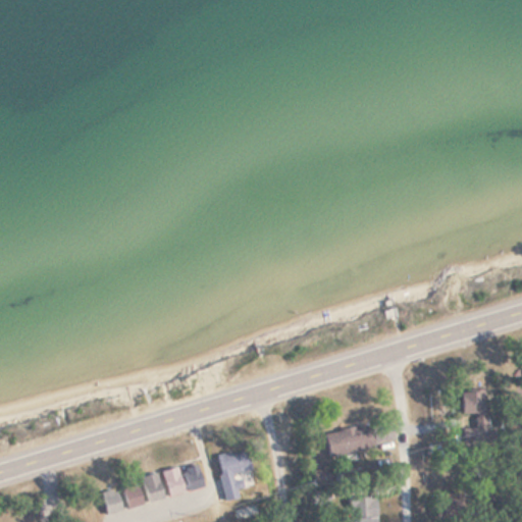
[(476,426),(488,426),(487,393),(460,394),(461,415),(475,414),(476,426)]
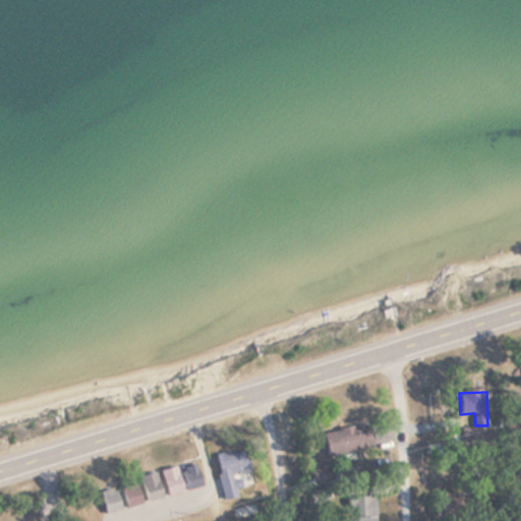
[(370,425),(325,433),(329,458),(374,451),(370,425)]
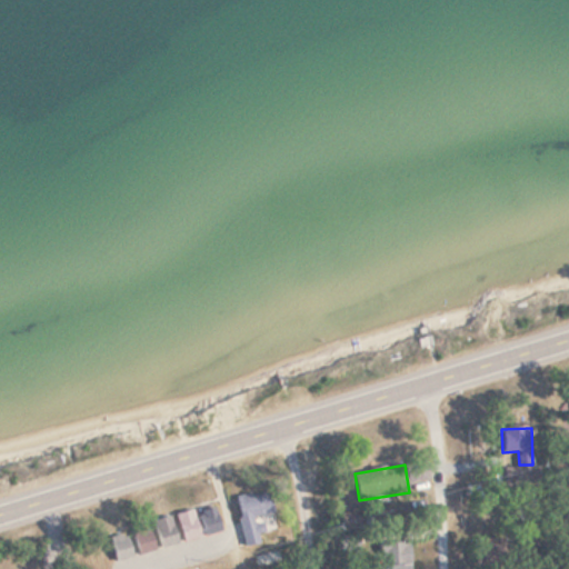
[(245,547),(259,546),(258,532),(260,532),(258,516),(275,515),(272,492),(238,497),(245,547)]
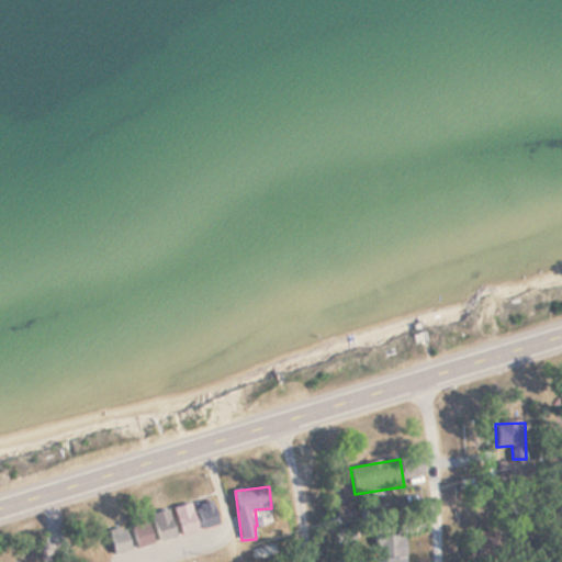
[(181,536),(199,530),(192,504),(173,508),(181,536)]
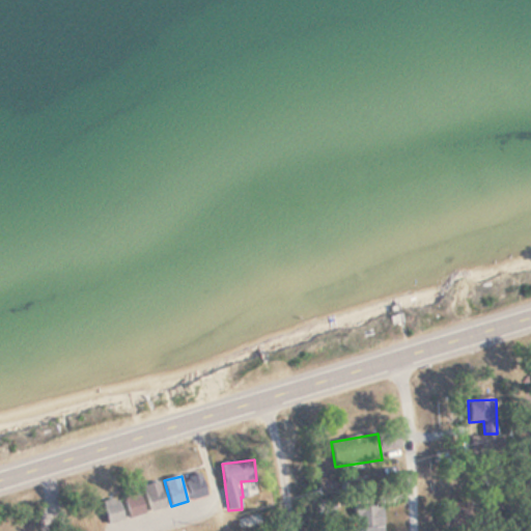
[(166,507),(160,481),(143,485),(149,511),(166,507)]
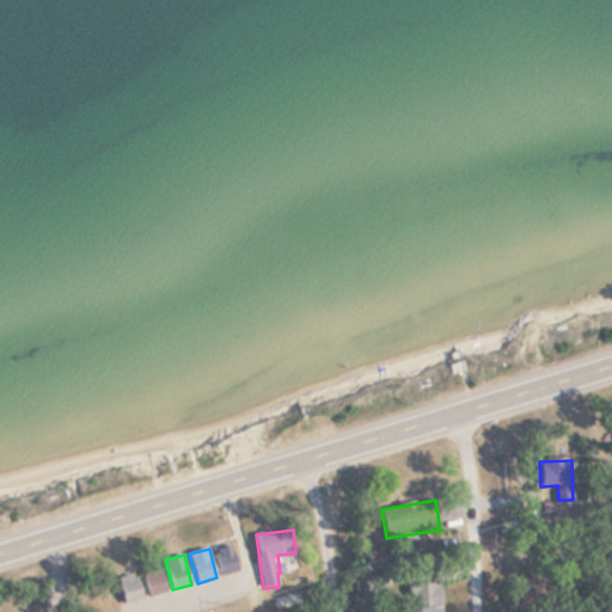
[(160,568),(141,573),(147,597),(166,592),(160,568)]
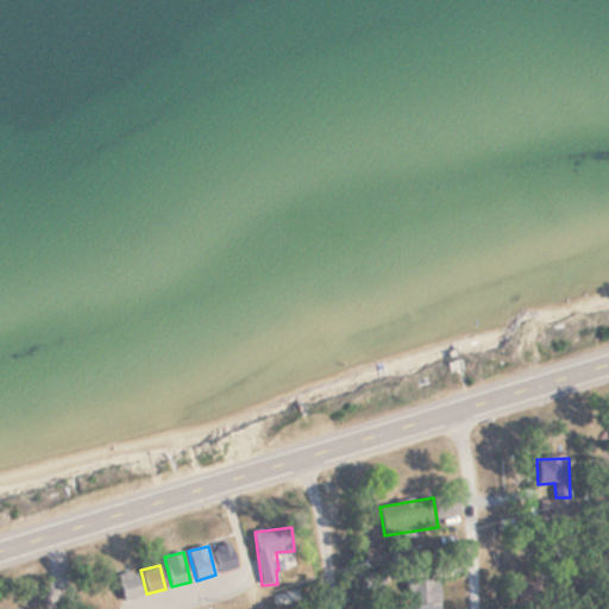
[(143,595),(137,573),(118,579),(124,601),(143,595)]
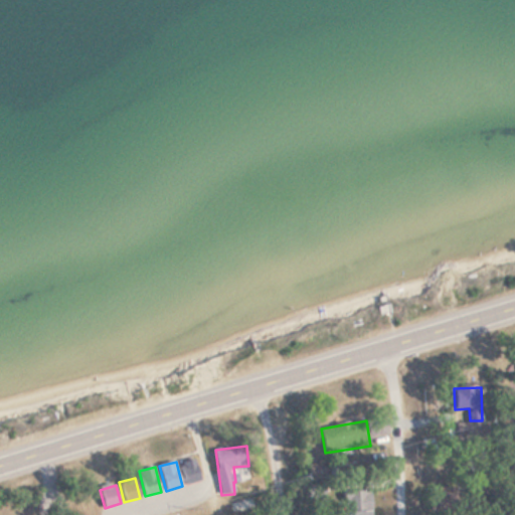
[(370,514),(371,491),(344,491),(344,514),(370,514)]
